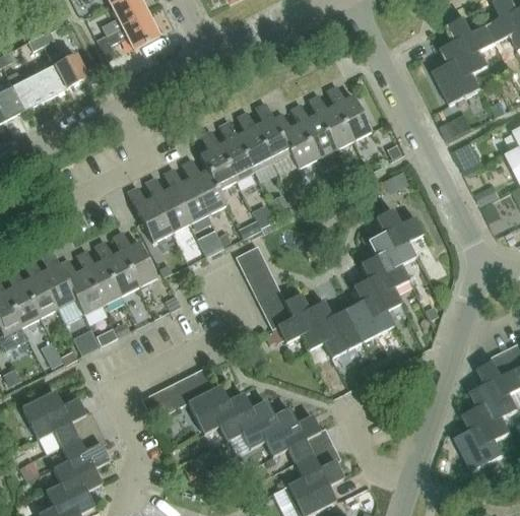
[(122,0),(111,6),(122,27),(147,15),(139,0),(122,0)]
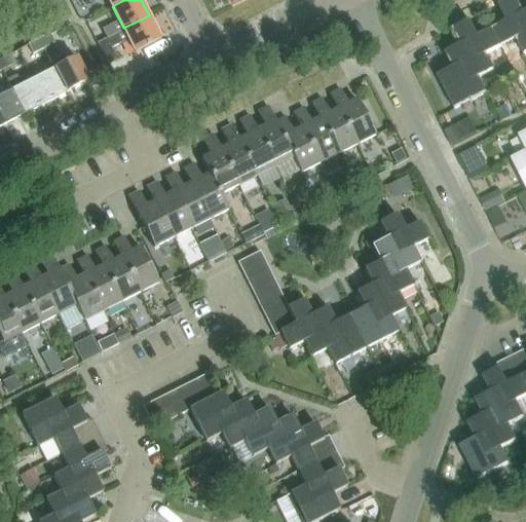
[(501,43),(516,35),(525,30),(525,14),(524,11),(518,0),(508,0),(499,4),(506,20),(493,27),(501,43)]
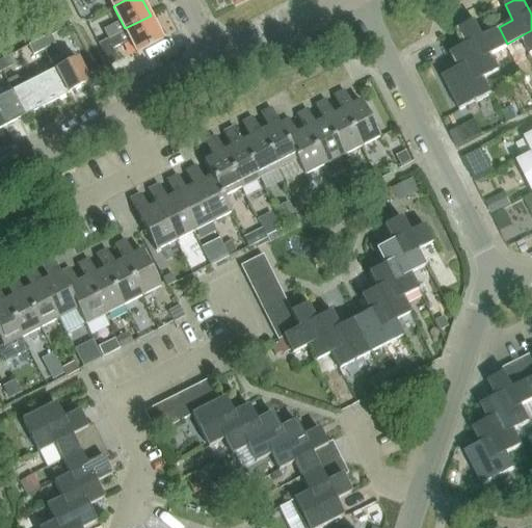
[(531,9),(530,11),(531,15),(531,30),(522,35),(529,52),(531,50),(531,9)]
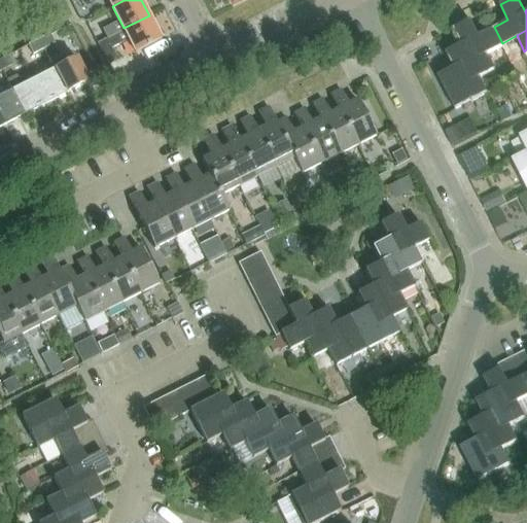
[(135,50),(161,37),(149,15),(124,28),(107,37),(111,46),(128,38),(135,50)]
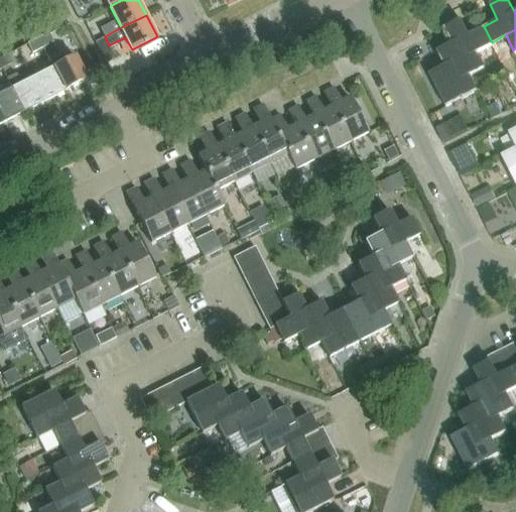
[(444,27),(452,42),(460,58),(477,49),(492,42),(484,26),(469,33),(462,18),(444,27)]
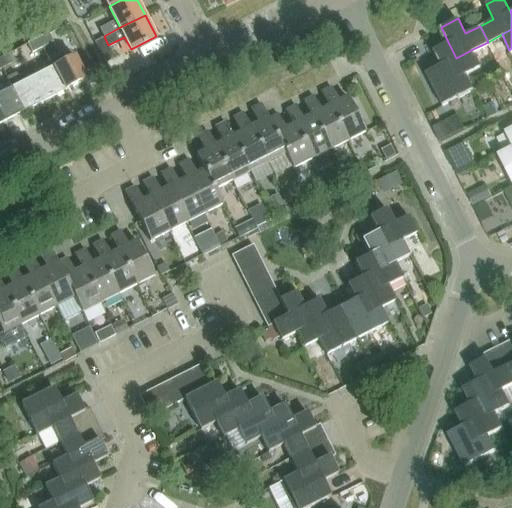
[(42,44),(52,39),(48,30),(38,36),(42,44)]
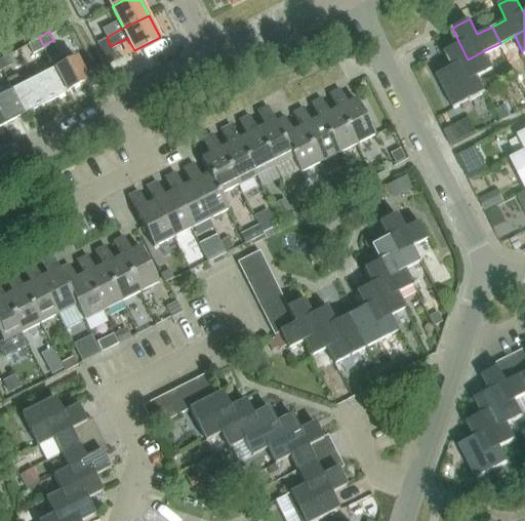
[(39,37),(28,42),(33,50),(43,45),(39,37)]
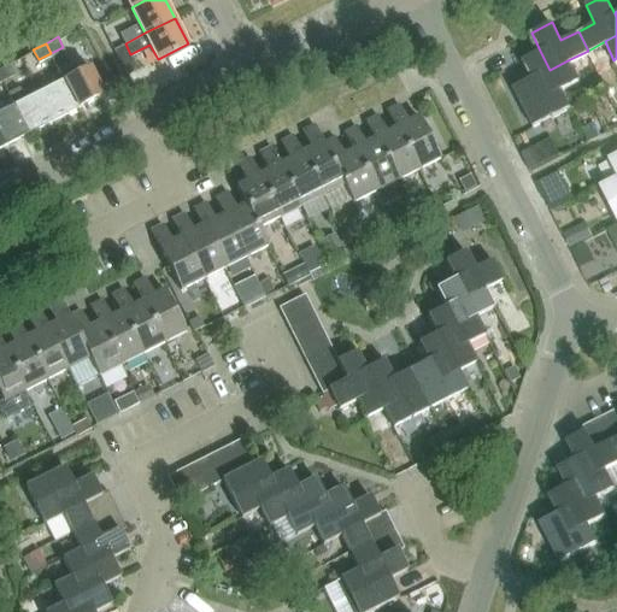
[(136,68),(124,43),(115,48),(127,72),(130,71),(136,68)]
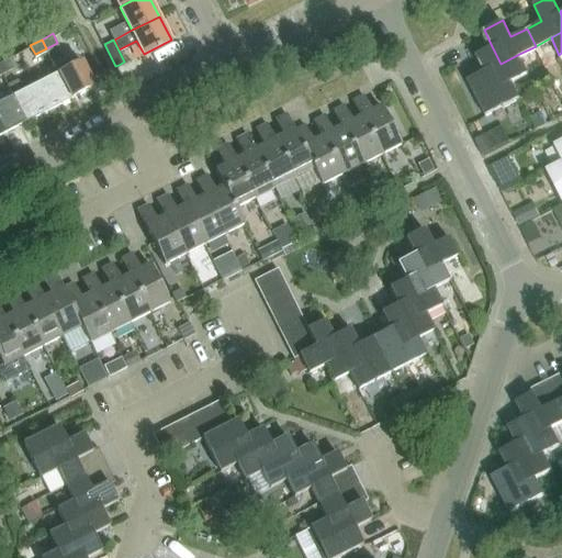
[(475,54),(484,70),(493,89),(512,80),(528,71),(519,54),(501,64),(492,46),(475,54)]
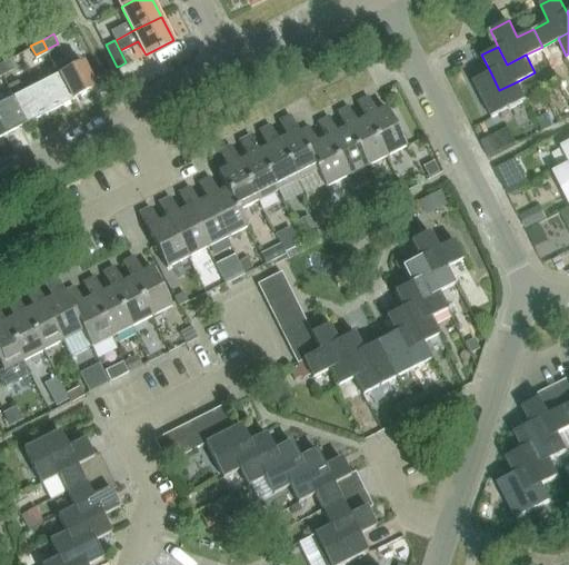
[(53,67),(70,99),(96,87),(82,60),(68,67),(61,55),(50,60),(53,67)]
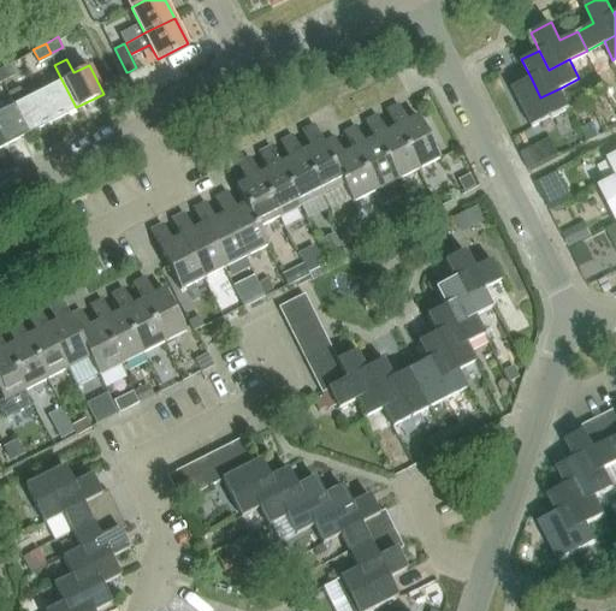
[(0,76),(1,78),(13,72),(9,61),(0,65),(0,76)]
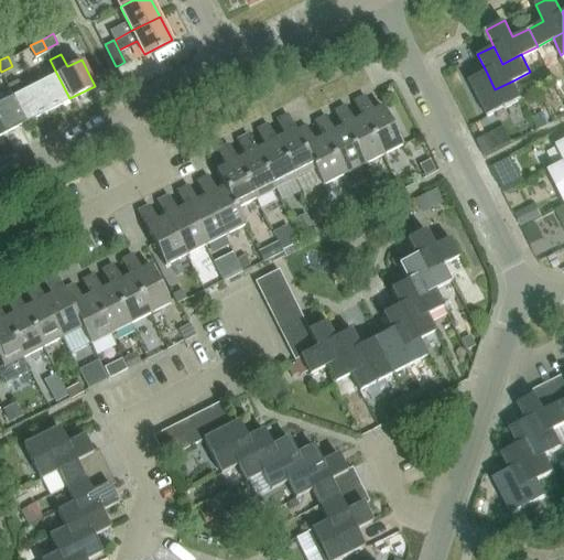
[(96,63),(95,64),(87,67),(90,75),(99,71),(96,63)]
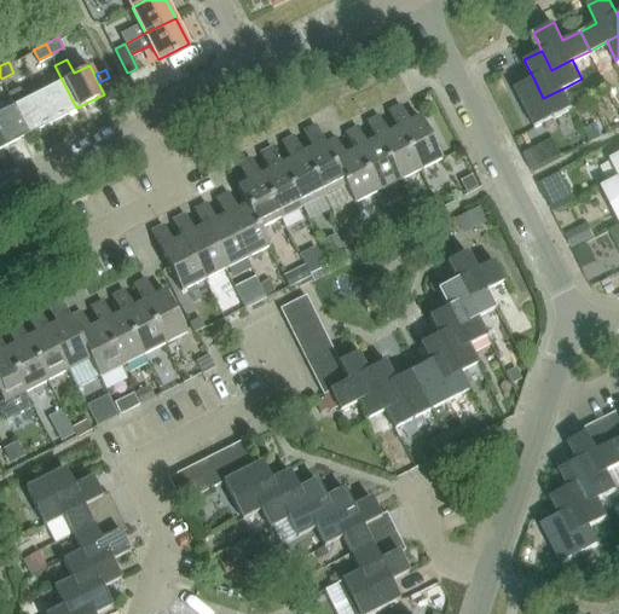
[(53,84),(36,92),(51,121),(76,108),(58,73),(50,76),(53,84)]
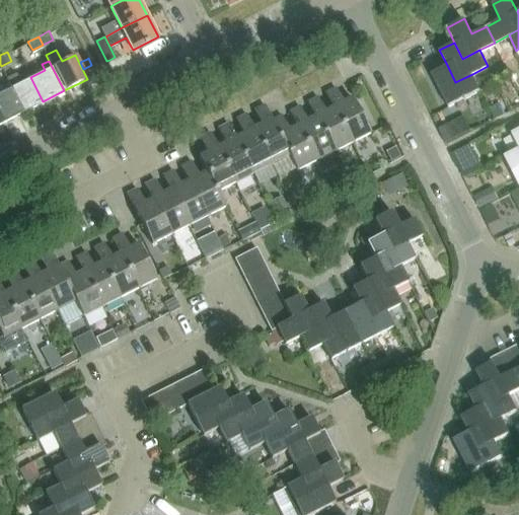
[(480,89),(472,74),(455,82),(447,65),(432,73),(448,105),(480,89)]
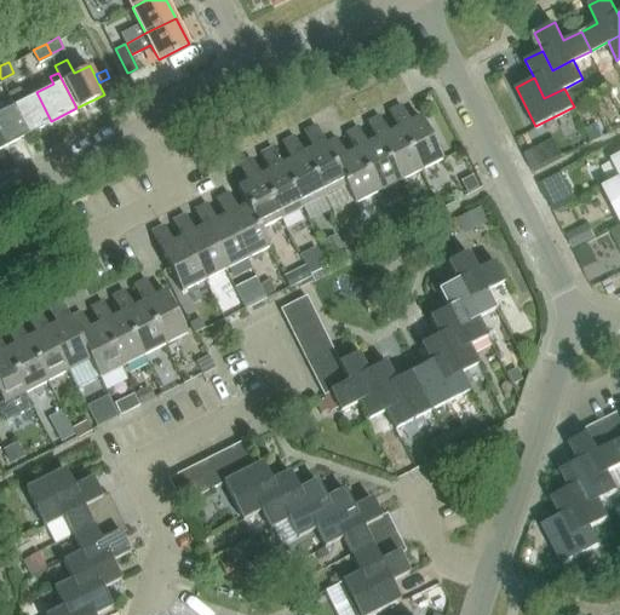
[(9,97),(27,133),(51,121),(36,92),(24,98),(18,86),(6,92),(9,97)]
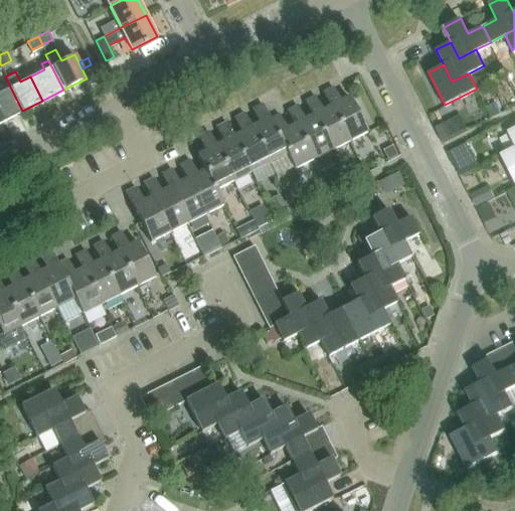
[(0,87),(0,117),(2,121),(22,111),(7,80),(1,83),(2,86),(0,87)]
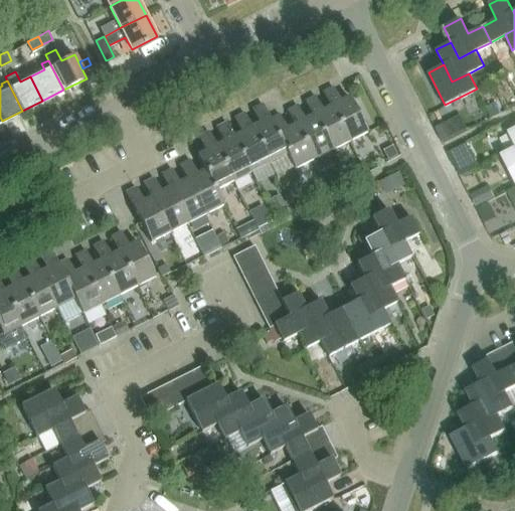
[(330,105),(349,139),(366,130),(349,95),(340,100),(333,84),(322,90),(330,105)]
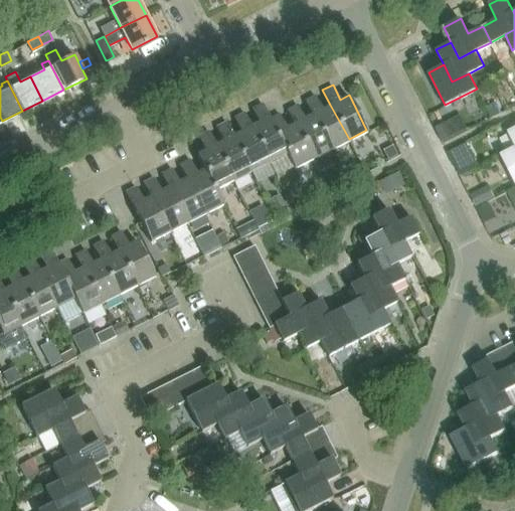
[(305,99),(312,114),(330,148),(349,139),(330,105),(322,109),(315,94),(305,99)]
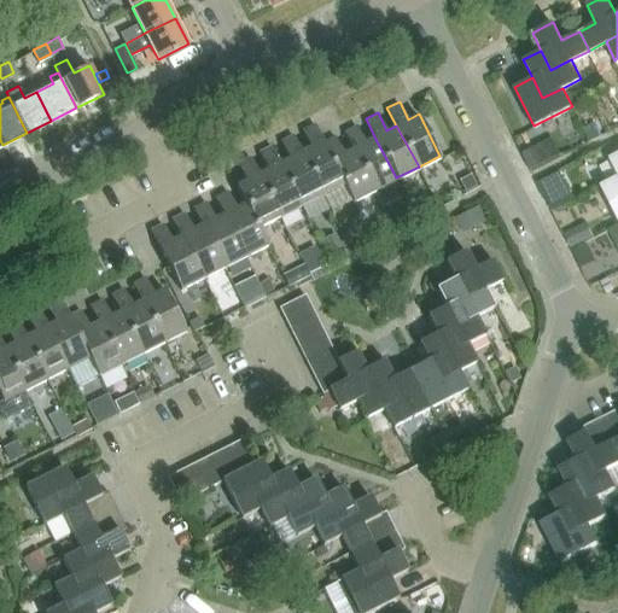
[(601,133),(595,120),(583,126),(589,139),(601,133)]
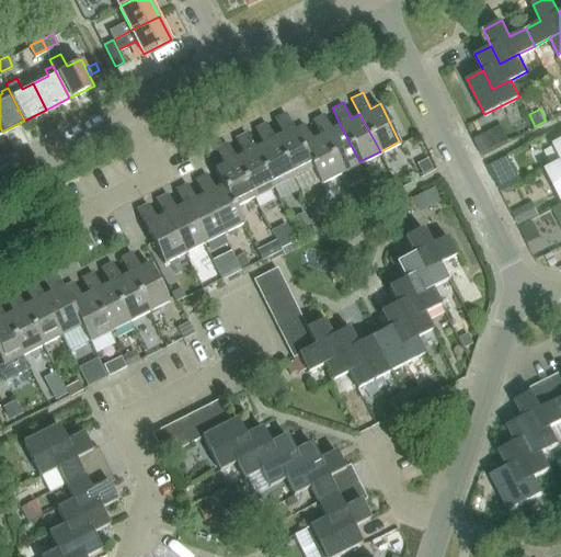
[(274,136),(293,175),(311,166),(294,127),(285,111),(274,116),(282,132),(274,136)]
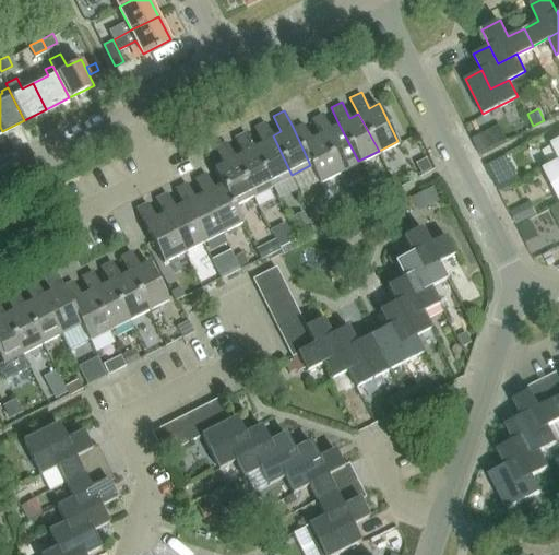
[(340,170),(358,161),(339,124),(330,128),(322,111),(311,117),(319,133),(340,170)]
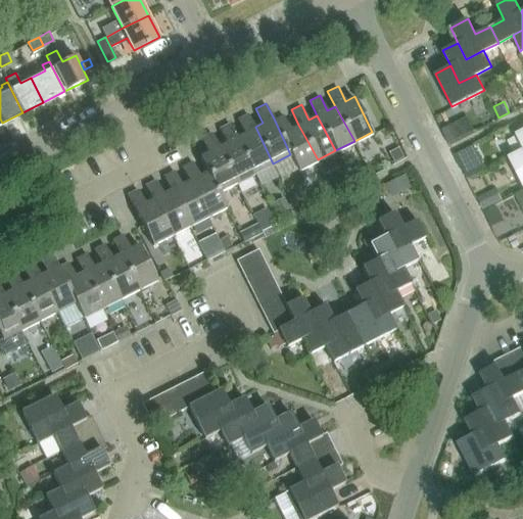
[(237,136),(254,173),(273,163),(255,127),(247,112),(238,118),(245,132),(237,136)]
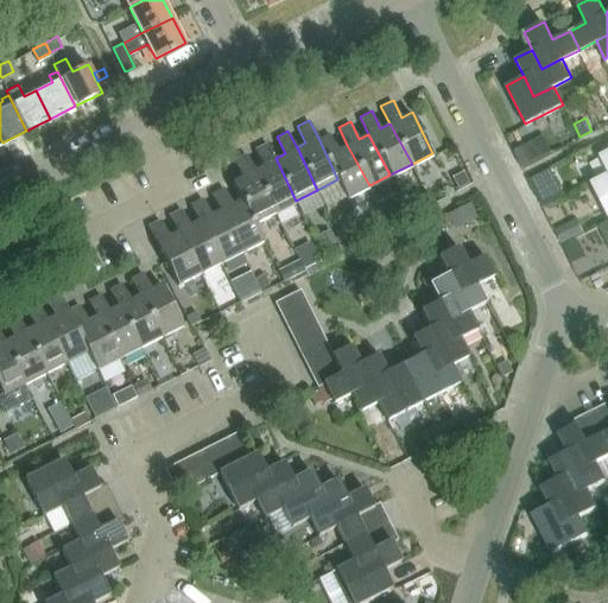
[(318,138),(337,179),(347,197),(369,185),(347,145),(339,150),(329,132),(318,138)]
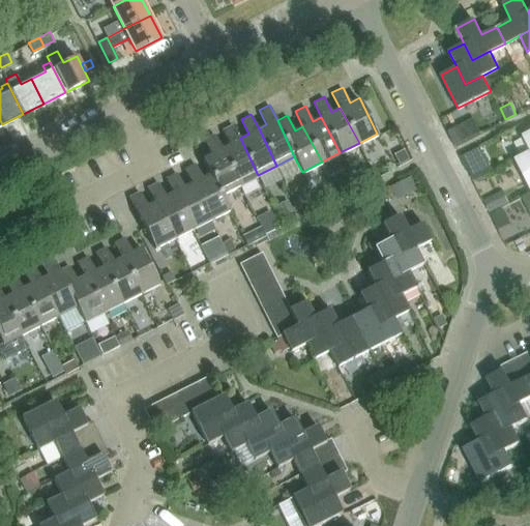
[(222,148),(239,184),(258,175),(240,138),(233,123),(223,128),(230,143),(222,148)]
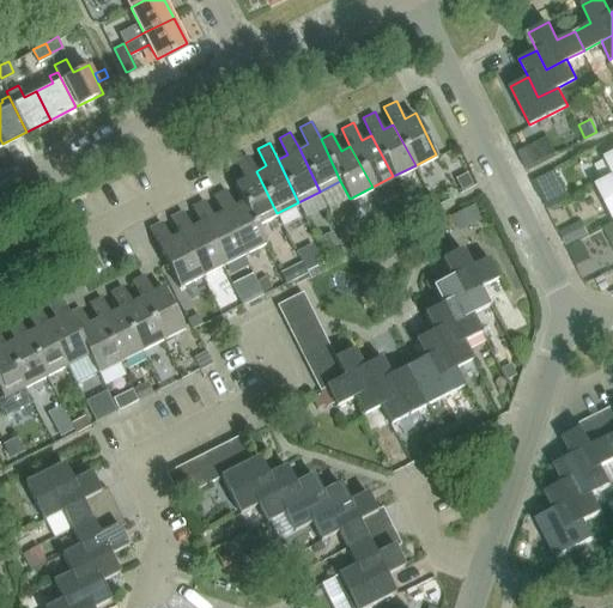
[(534,143),(519,150),(527,168),(542,159),(534,143)]
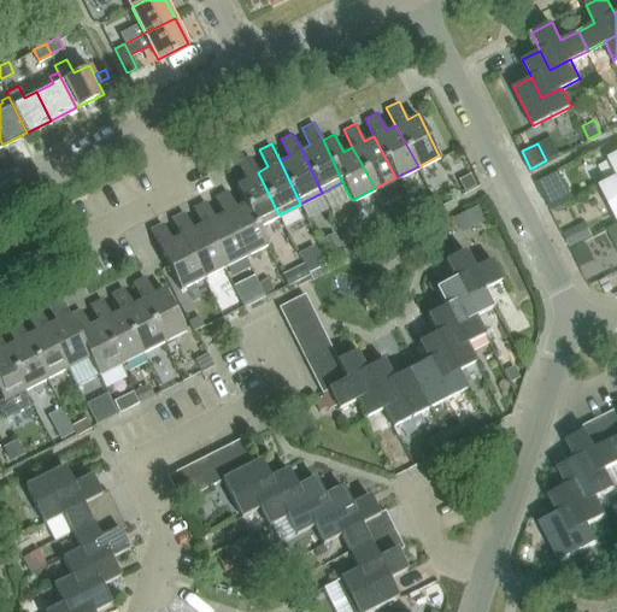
[(246,201),(259,225),(278,215),(258,172),(250,154),(238,160),(246,178),(236,183),(246,201)]
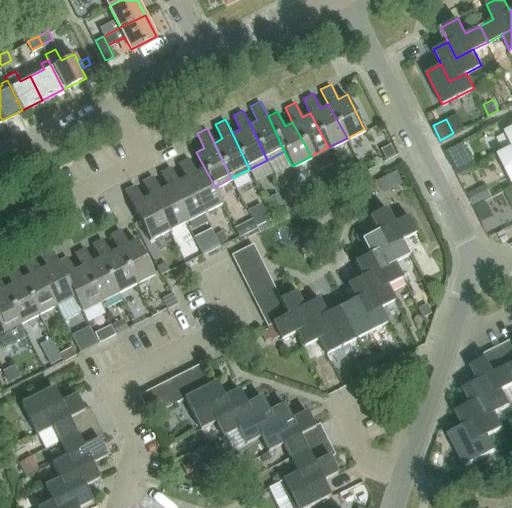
[(464,141),(446,150),(451,160),(469,151),(464,141)]
